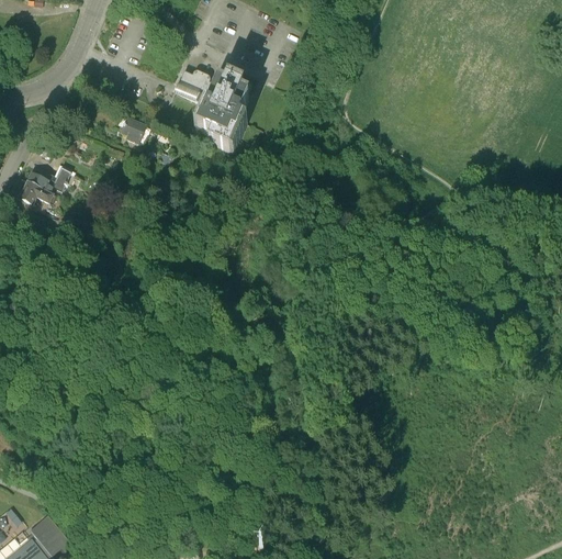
[(227,84),(220,80),(217,85),(210,81),(211,79),(211,78),(210,77),(209,75),(198,70),(195,71),(194,73),(193,74),(192,75),(184,70),(183,75),(179,84),(178,82),(178,84),(176,88),(173,92),(175,92),(195,101),(208,107),(198,130),(213,136),(210,144),(220,148),(233,154),(240,138),(247,122),(239,120),(240,118),(250,96),(245,93),(247,88),(237,84),(228,80),(227,84)]
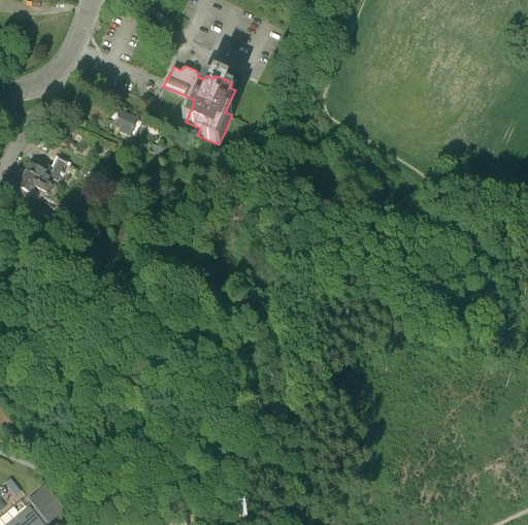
[(120,130),(131,135),(135,136),(143,121),(139,119),(138,120),(120,111),(114,125),(121,127),(120,130)]
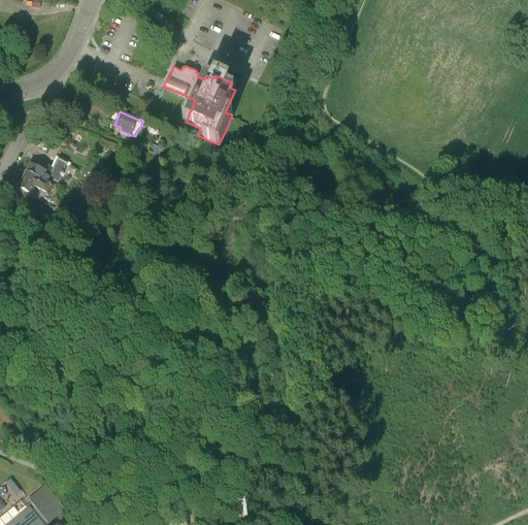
[(114,151),(118,142),(112,140),(111,141),(103,137),(100,143),(114,151)]
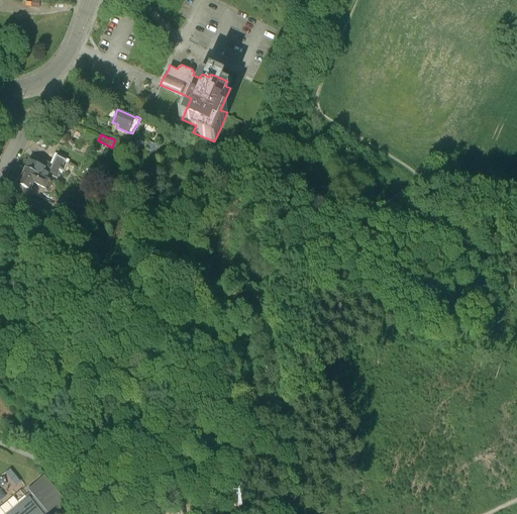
[(153,150),(158,142),(150,140),(147,148),(153,150)]
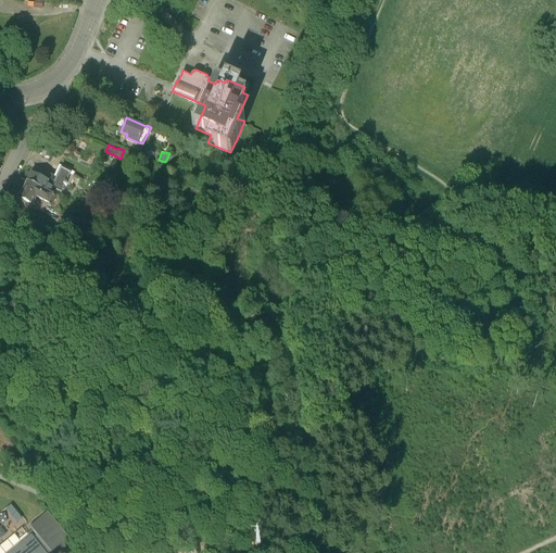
[(45,178),(41,177),(32,172),(28,180),(46,188),(53,191),(54,191),(60,193),(65,183),(66,183),(67,180),(66,180),(72,171),(61,166),(54,178),(52,177),(54,175),(46,171),(43,175),(46,176),(45,178)]
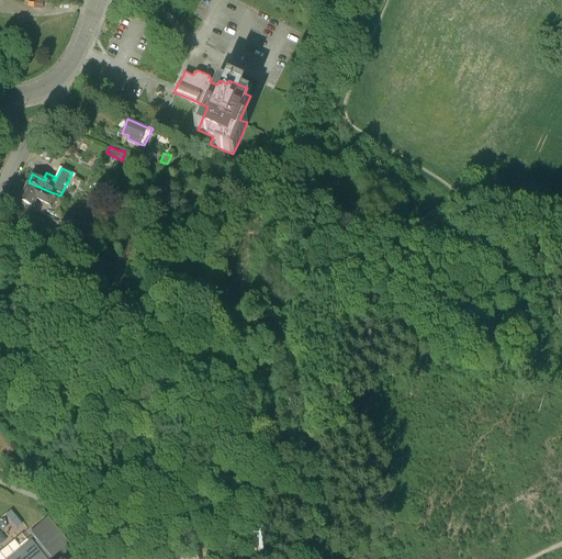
[(20,178),(8,201),(31,210),(32,205),(33,207),(36,199),(40,200),(49,203),(54,193),(46,190),(29,182),(20,178)]
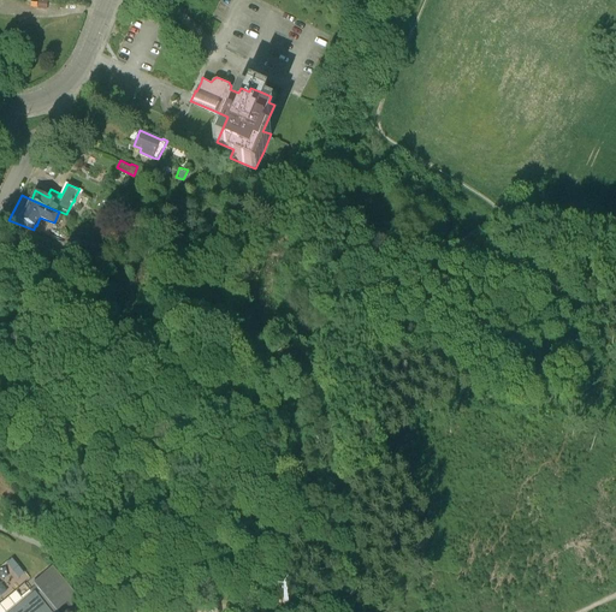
[(45,572),(34,581),(36,583),(30,588),(31,589),(3,611),(52,611),(57,607),(57,608),(59,611),(66,611),(83,600),(54,565),(45,572)]
